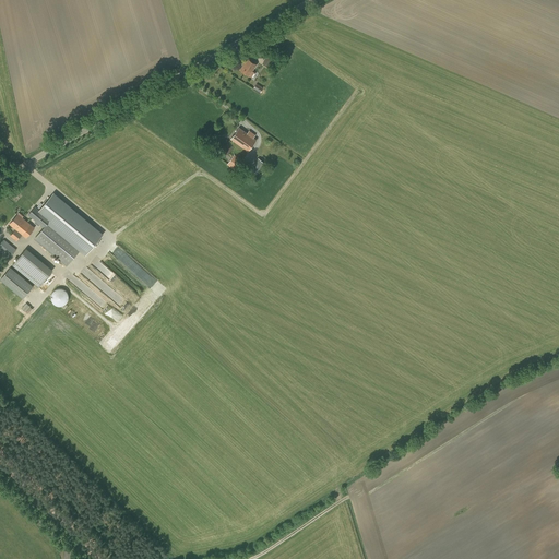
[(262,63),(271,69),(278,57),(271,51),(262,63)]
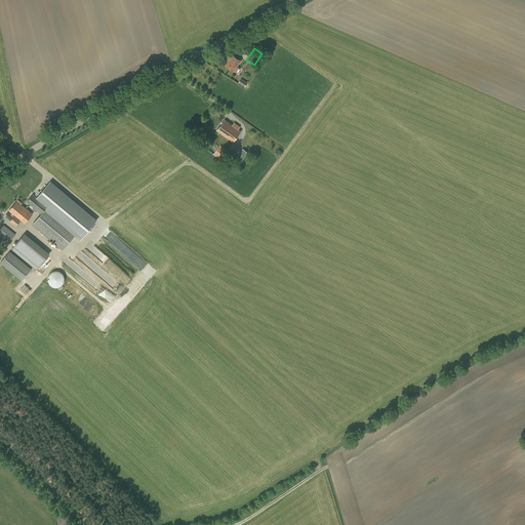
[(226,66),(234,71),(241,61),(233,55),(226,66)]
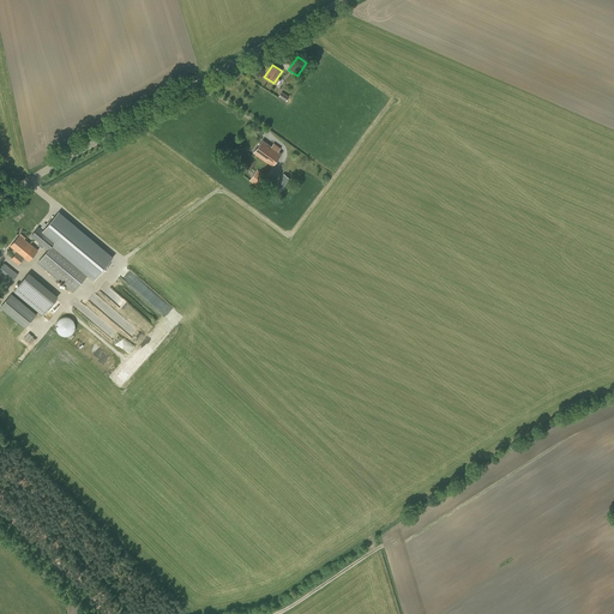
[(282,91),(278,97),(286,102),(289,96),(282,91)]
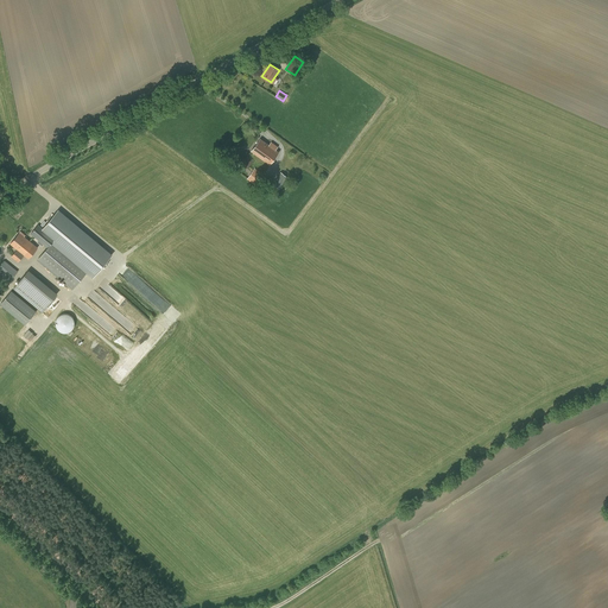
[(260,138),(251,152),(270,165),(279,152),(260,138)]
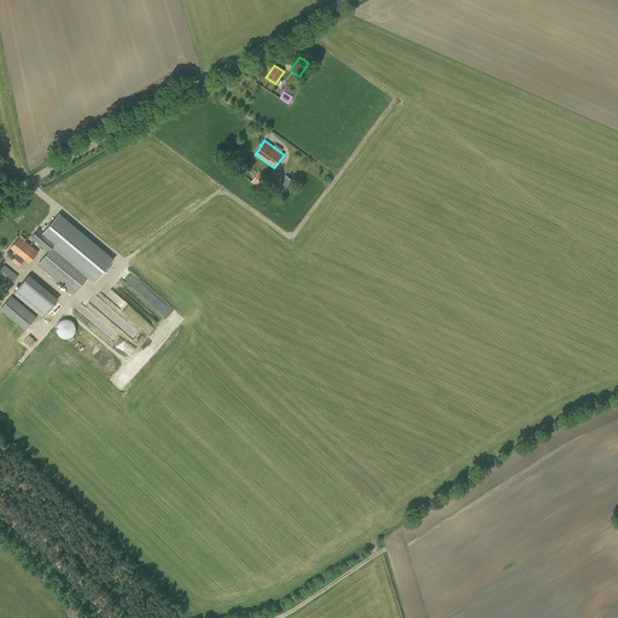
[(251,181),(258,187),(267,176),(258,172),(251,181)]
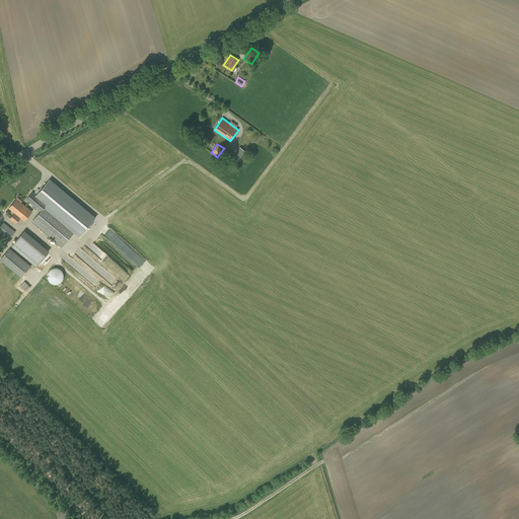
[(232,156),(238,161),(245,151),(239,147),(232,156)]
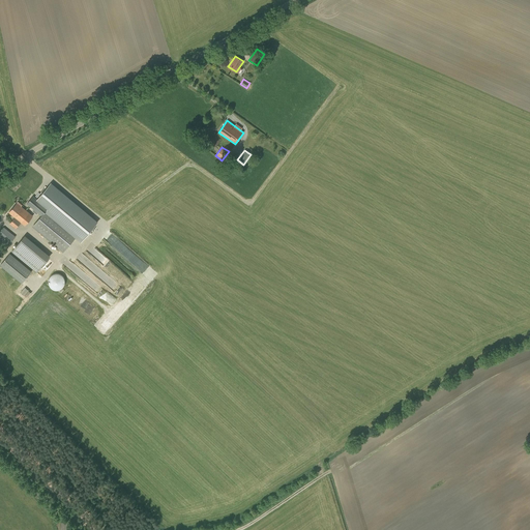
[(51,182),(36,199),(33,196),(27,204),(34,209),(32,211),(35,213),(37,214),(38,213),(42,216),(34,227),(64,252),(76,238),(81,242),(98,222),(51,182)]
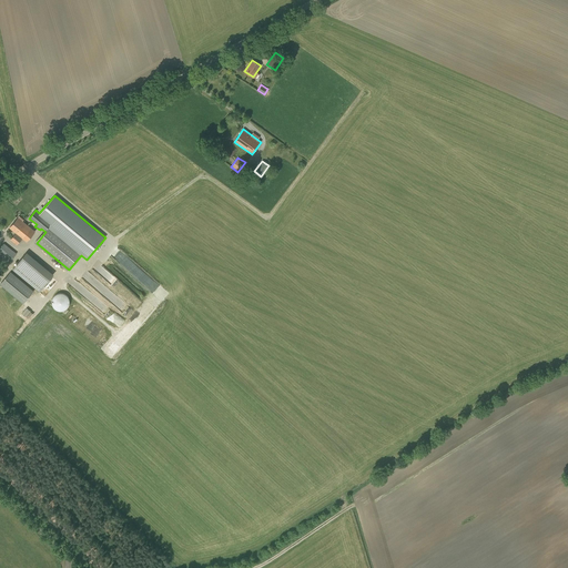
[(23,221),(24,220),(19,215),(10,227),(16,233),(10,240),(17,245),(22,239),(27,242),(36,231),(23,221)]
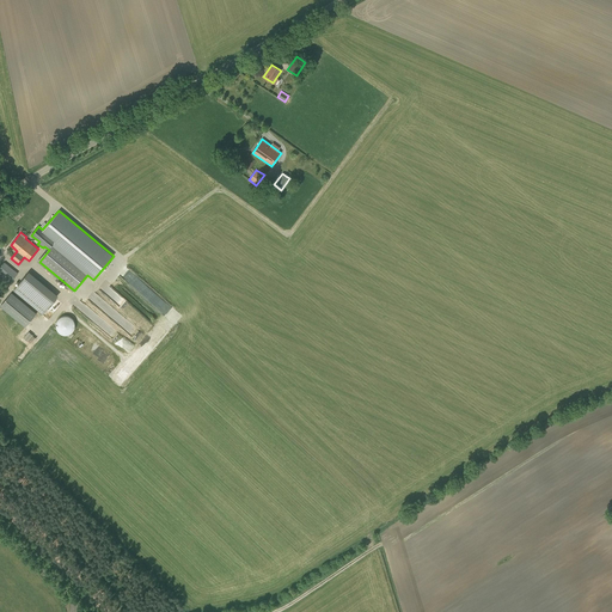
[(5,262),(0,267),(0,275),(10,283),(18,273),(5,262)]
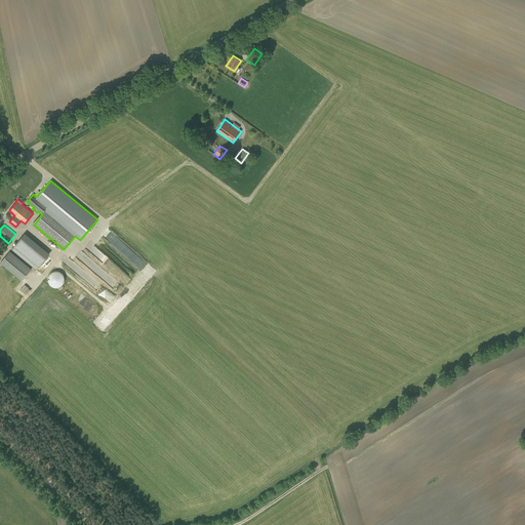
[(11,249),(36,270),(49,254),(24,234),(11,249)]
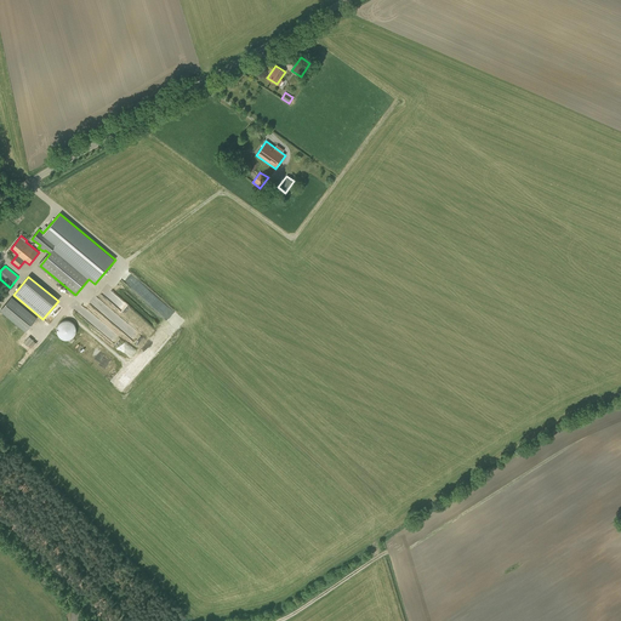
[(36,318),(12,297),(1,311),(26,331),(36,318)]
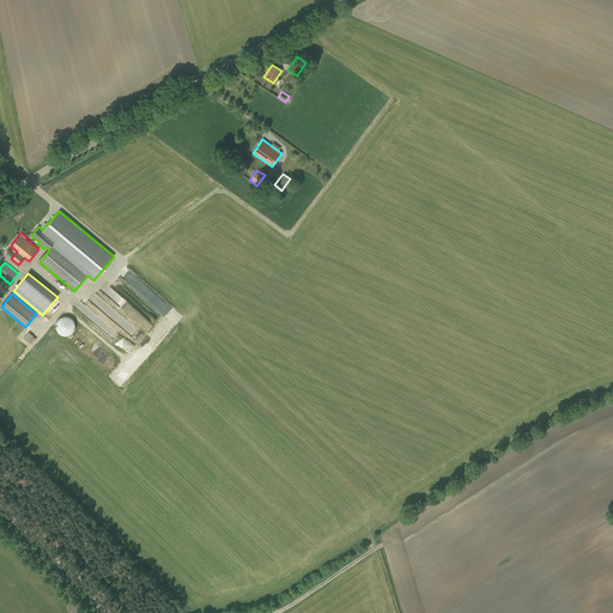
[(58,320),(58,321),(56,322),(56,323),(56,325),(56,326),(56,327),(56,328),(56,329),(58,331),(58,332),(59,332),(59,333),(60,334),(61,334),(62,335),(64,335),(65,335),(66,335),(67,335),(68,335),(70,334),(71,334),(72,333),(73,332),(74,331),(74,329),(76,328),(76,327),(76,326),(76,325),(76,323),(74,323),(74,322),(74,321),(73,320),(72,319),(71,317),(70,317),(68,316),(67,316),(66,316),(65,316),(64,316),(62,316),(62,317),(61,317),(60,317),(60,319),(59,319),(59,320),(58,320)]
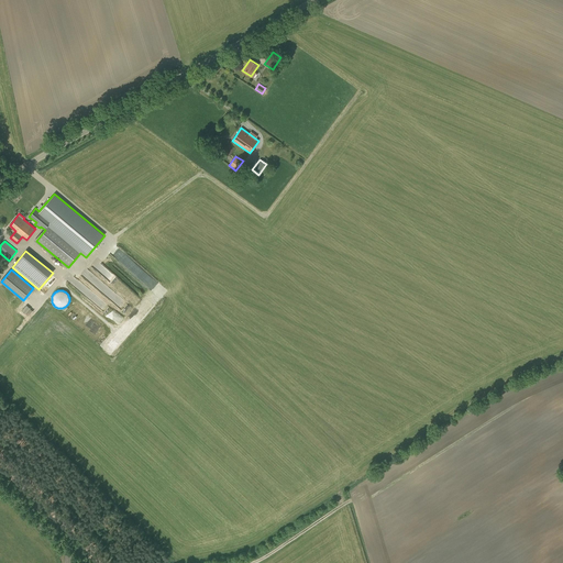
[(22,310),(29,316),(33,309),(28,305),(22,310)]
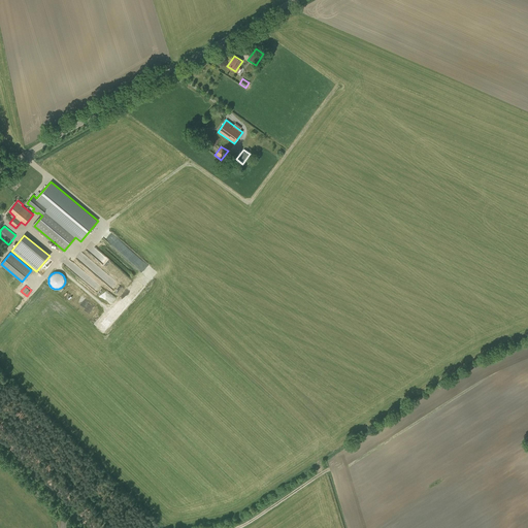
[(119,304),(124,309),(142,292),(136,286),(119,304)]
